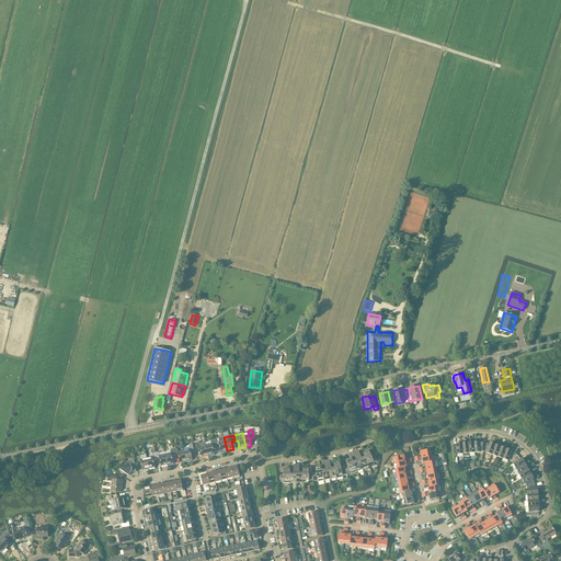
[(221,453),(227,450),(224,437),(214,439),(216,446),(219,445),(221,453)]
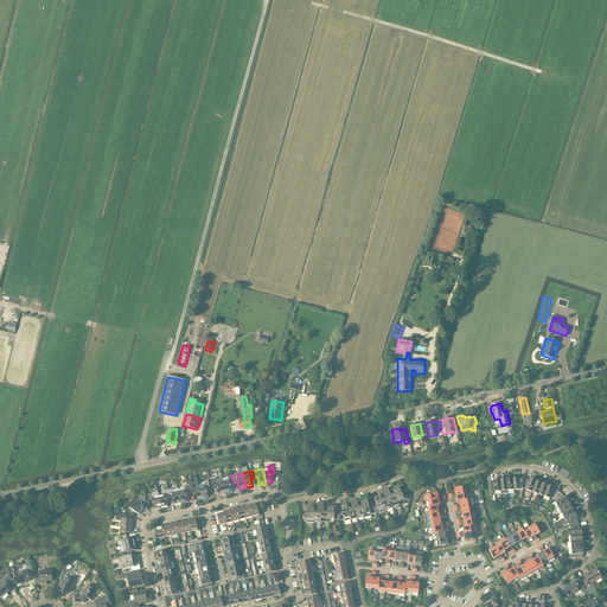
[(234,483),(231,475),(228,477),(229,480),(223,481),(225,493),(232,491),(230,484),(234,483)]
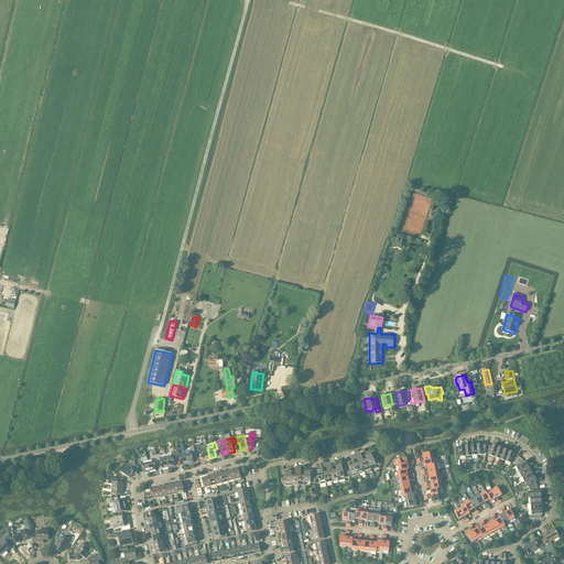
[(204,459),(209,458),(207,447),(202,449),(199,444),(196,445),(198,453),(202,453),(204,459)]
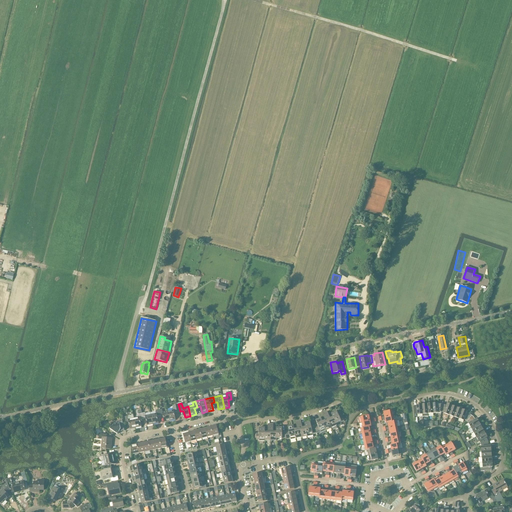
[(439,412),(441,412),(442,404),(441,404),(438,404),(438,403),(432,404),(433,413),(439,413),(438,412),(439,412)]
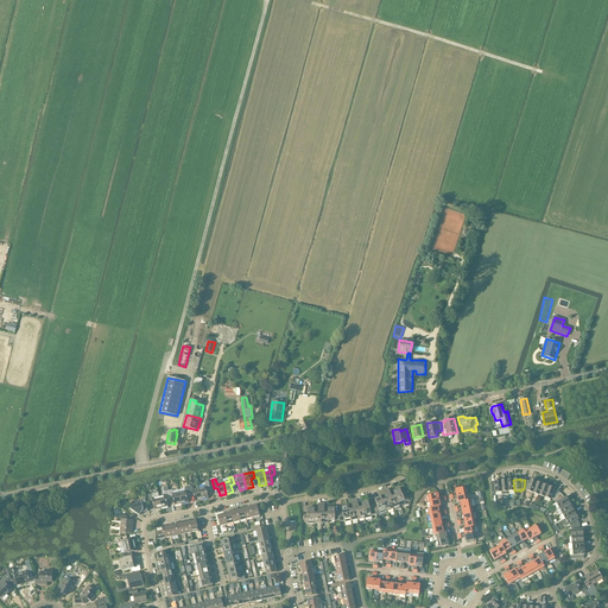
[(533,493),(537,482),(531,480),(530,482),(527,481),(525,480),(524,489),(526,489),(527,491),(533,493)]
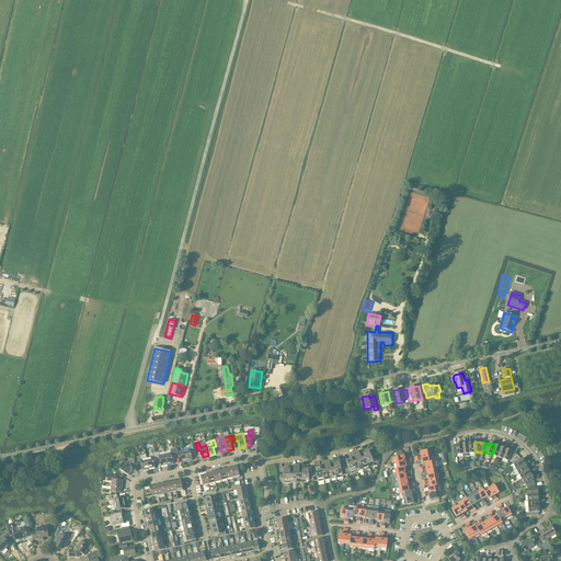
[(184,450),(186,461),(192,460),(191,453),(194,451),(192,444),(189,445),(190,449),(184,450)]
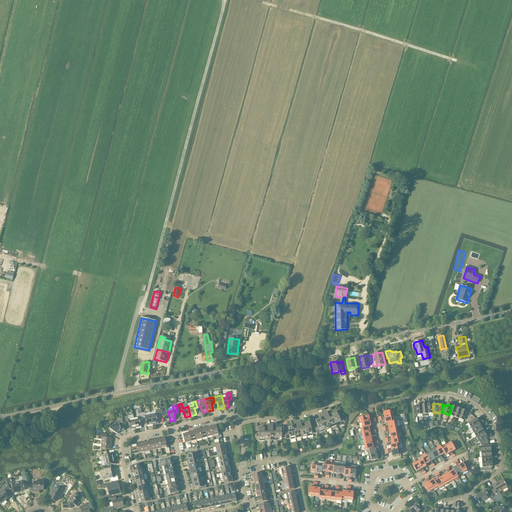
[(417,415),(423,414),(422,405),(416,405),(416,406),(413,407),(414,414),(417,414),(417,415)]
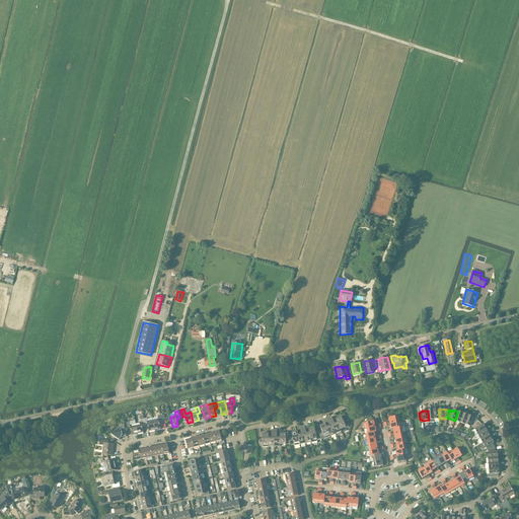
[(460,423),(463,414),(458,412),(455,421),(460,423)]
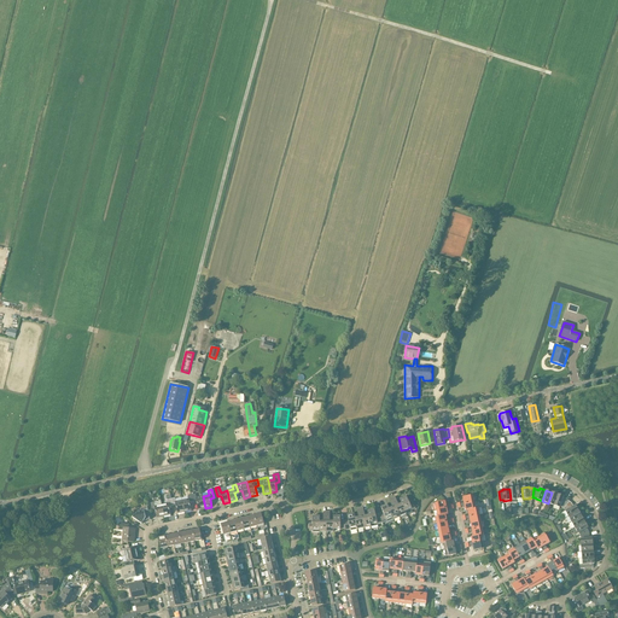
[(558,495),(552,493),(548,503),(554,506),(558,495)]
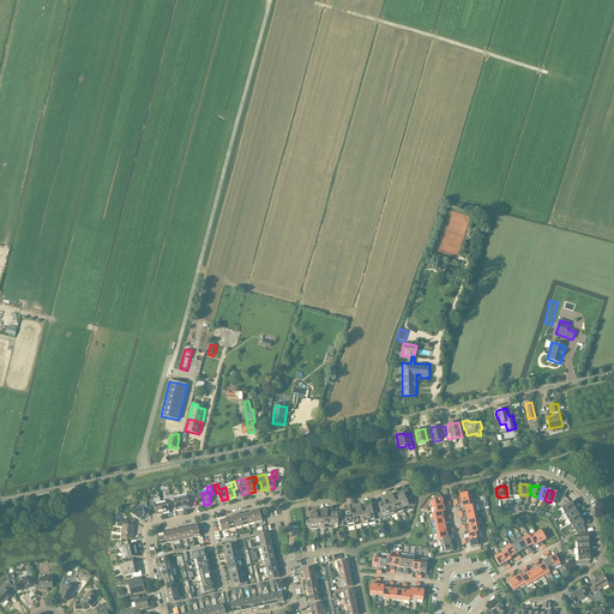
[(194,491),(191,492),(192,499),(196,498),(197,506),(204,505),(202,493),(196,494),(194,491)]
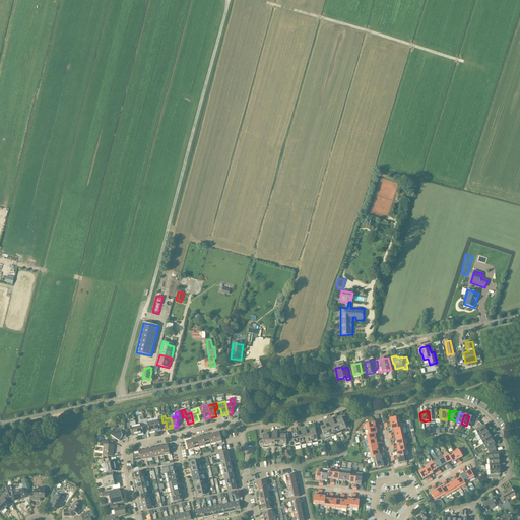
[(163,423),(161,416),(158,417),(158,420),(153,421),(155,431),(160,430),(159,423),(163,423)]
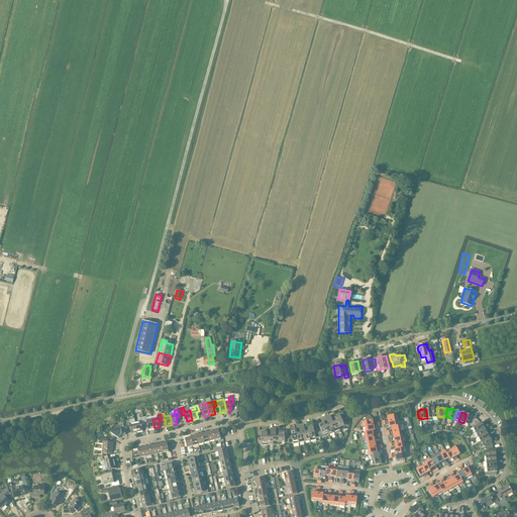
[(472,425),(477,419),(474,418),(472,417),(472,416),(467,414),(463,423),(469,425),(469,424),(470,424),(472,425)]
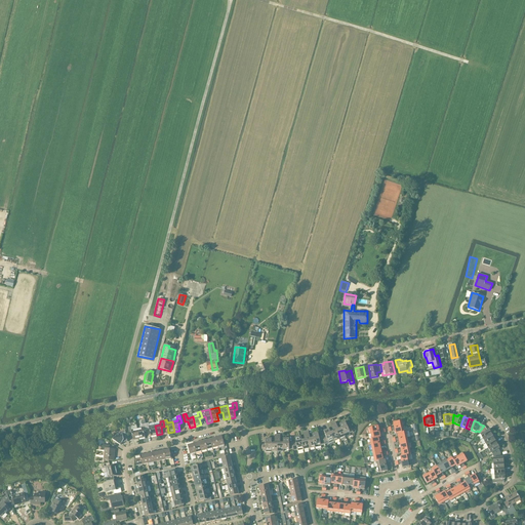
[(339,425),(341,428),(345,435),(350,433),(350,434),(353,432),(351,427),(348,428),(346,421),(339,425)]
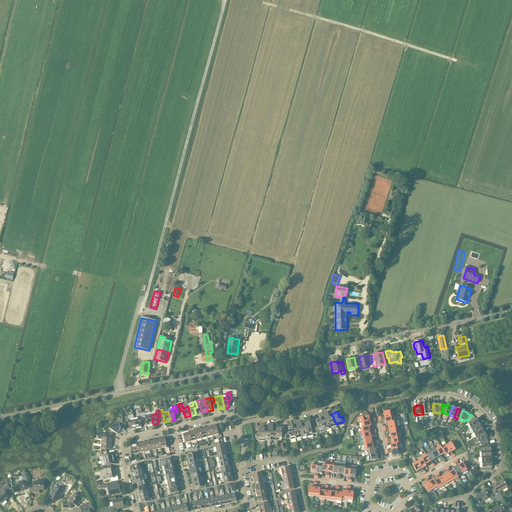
[(337,426),(336,424),(333,417),(330,418),(327,412),(325,413),(332,429),(333,429),(332,428),(337,426)]
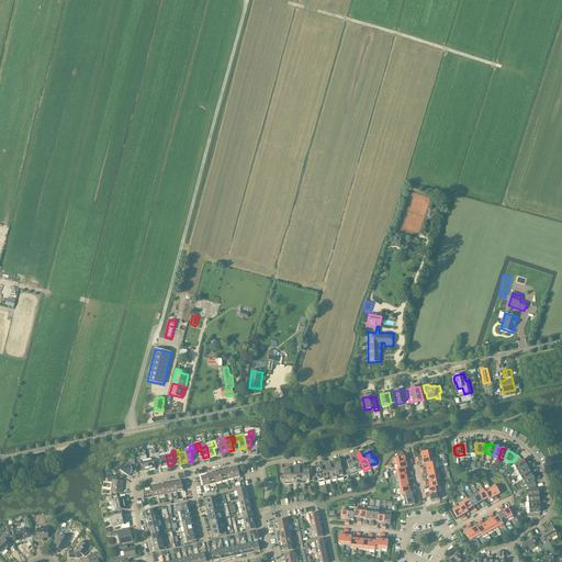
[(154,461),(157,460),(156,453),(153,454),(153,458),(147,459),(149,470),(155,469),(154,461)]
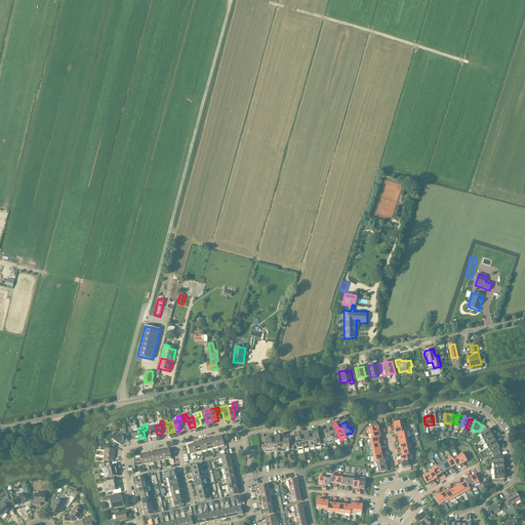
[(146,423),(147,430),(150,430),(151,436),(157,435),(155,426),(150,427),(149,423),(146,423)]
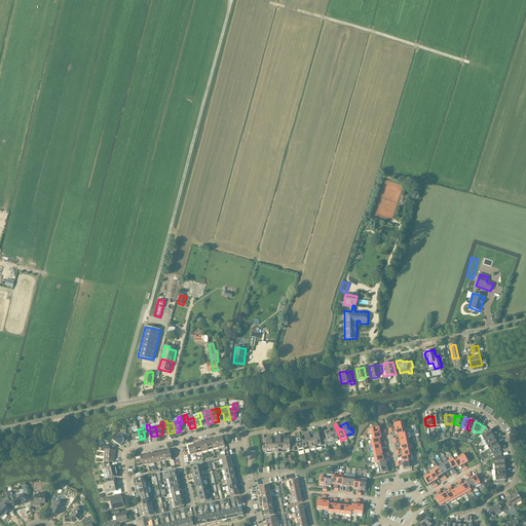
[(333,430),(331,431),(331,434),(334,441),(335,443),(340,441),(341,441),(334,424),(331,425),(333,430)]
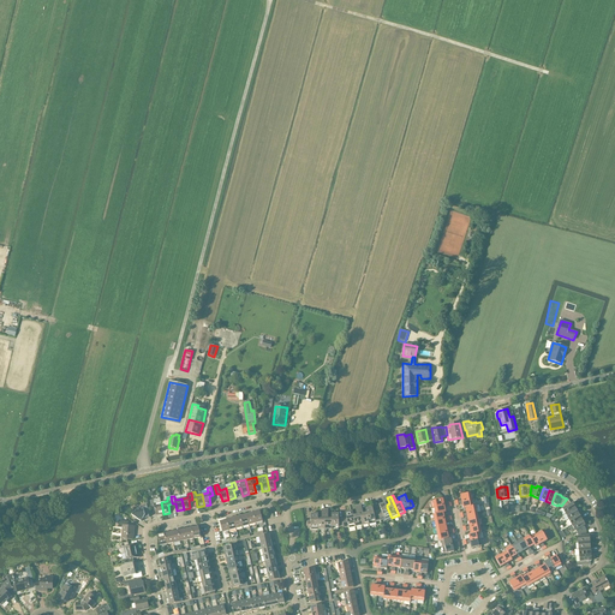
[(566,514),(575,508),(572,503),(571,503),(568,501),(567,499),(561,506),(562,507),(562,508),(566,514)]
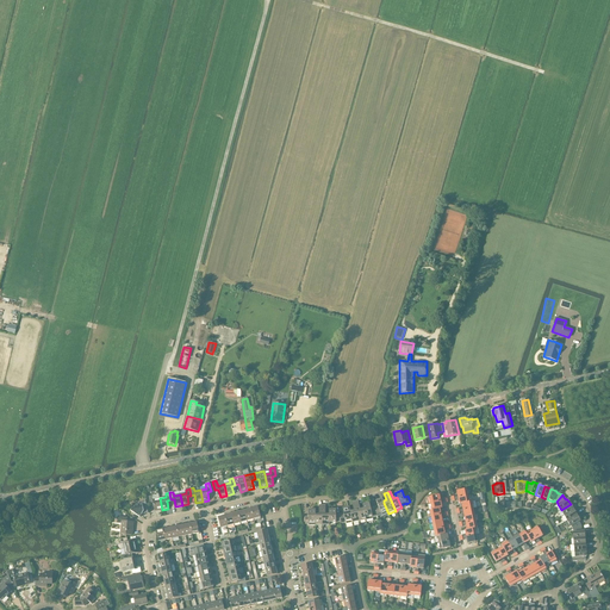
[(155,511),(162,510),(160,498),(153,499),(153,496),(149,497),(150,504),(154,503),(155,511)]
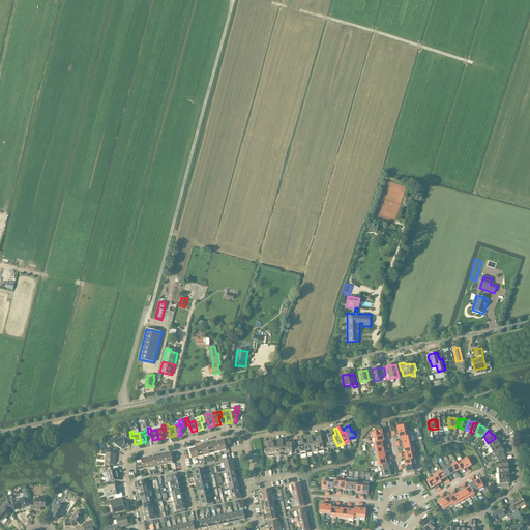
[(333,437),(333,435),(332,433),(326,435),(328,439),(325,440),(328,449),(332,447),(332,448),(337,446),(336,444),(333,437)]
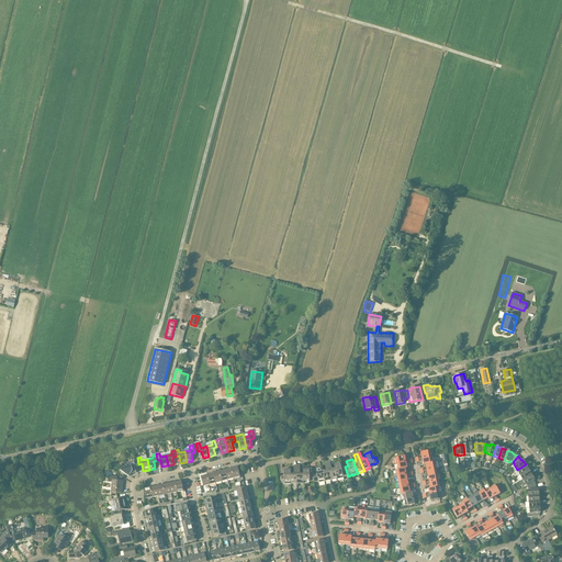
[(133,473),(136,473),(134,461),(132,461),(131,463),(125,464),(123,468),(122,469),(120,471),(128,476),(131,473),(133,473)]
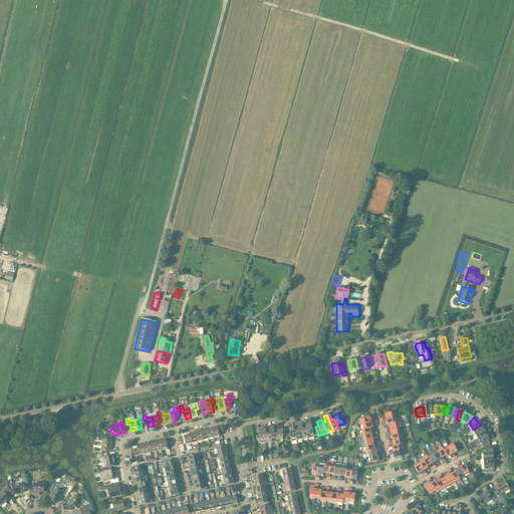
[(303,440),(308,439),(308,437),(306,429),(306,427),(303,428),(302,422),(299,423),(303,441),(304,441),(303,440)]
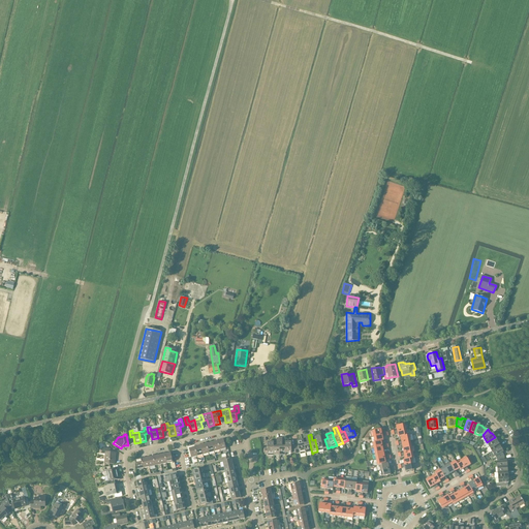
[(317,449),(317,452),(323,449),(322,448),(328,448),(324,439),(321,440),(320,436),(314,437),(315,439),(315,441),(317,449)]
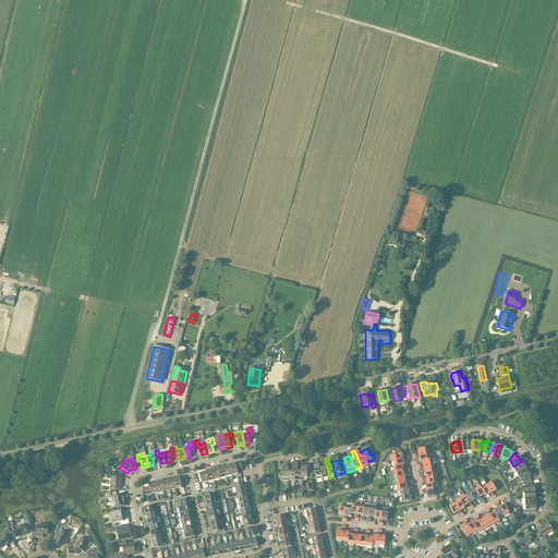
[(522,461),(513,466),(516,472),(525,466),(522,461)]
